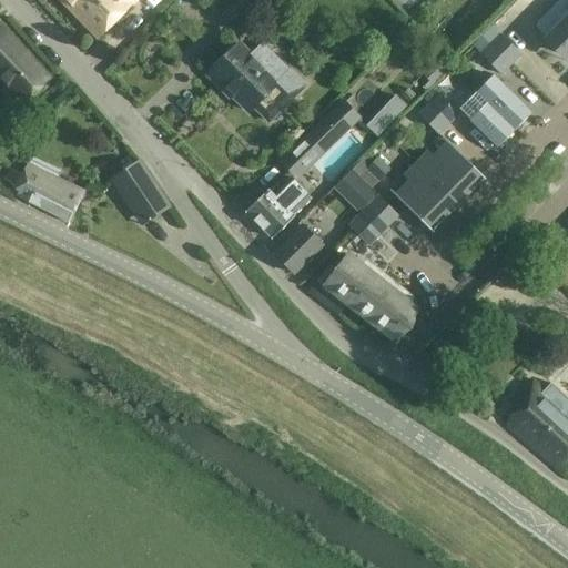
[(61,0),(95,36),(132,0),(61,0)]
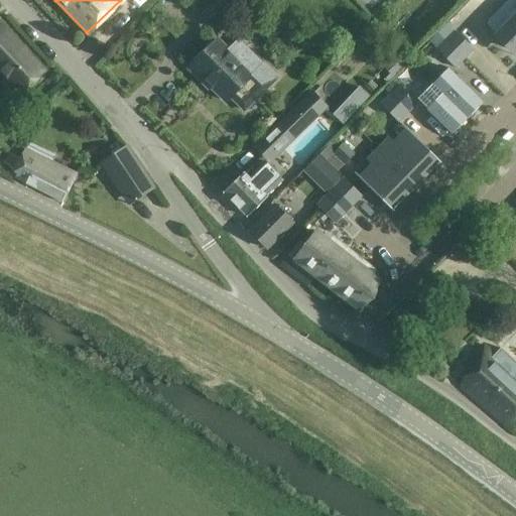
[(514,57),(515,55),(515,14),(494,37),(514,57)]
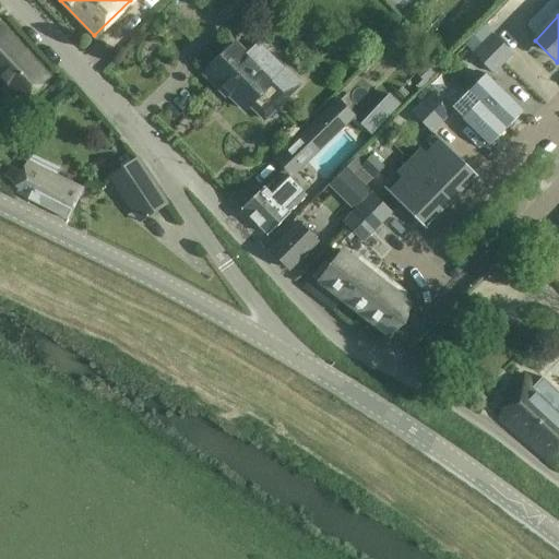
[(0,76),(21,99),(48,75),(2,25),(0,26),(0,76)]
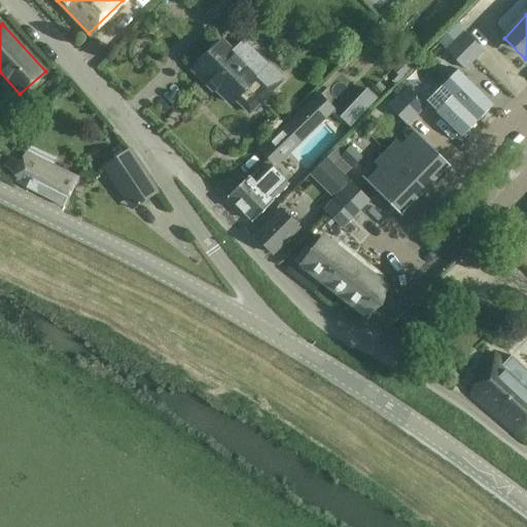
[(455,42),(473,60),(483,50),(464,33),(455,42)]
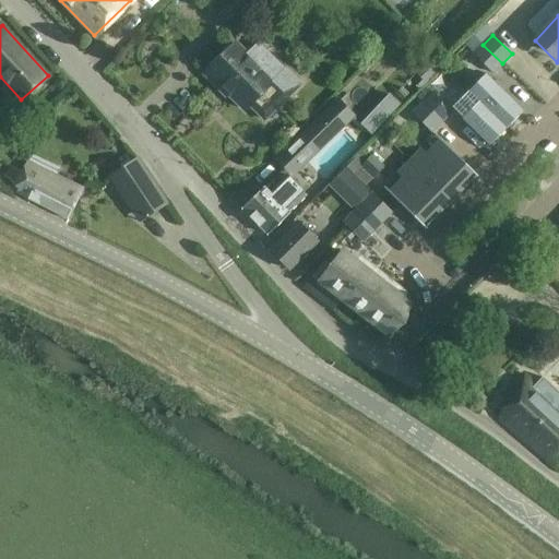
[(248,52),(237,42),(204,74),(203,73),(202,74),(216,87),(219,85),(244,109),(245,109),(244,107),(247,104),(266,123),(304,87),(258,42),(248,52)]
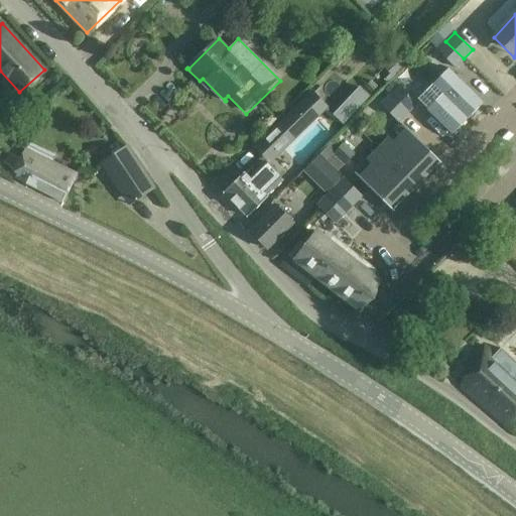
[(455,69),(464,58),(445,41),(436,50),(455,69)]
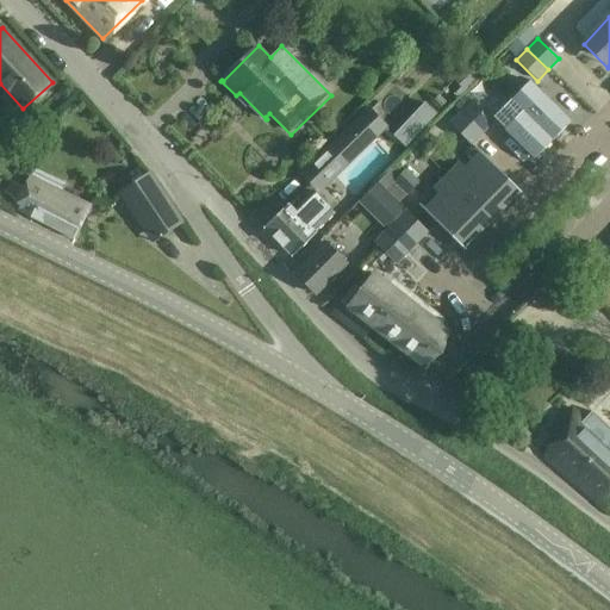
[(474,57),(462,69),(472,80),(485,68),(474,57)]
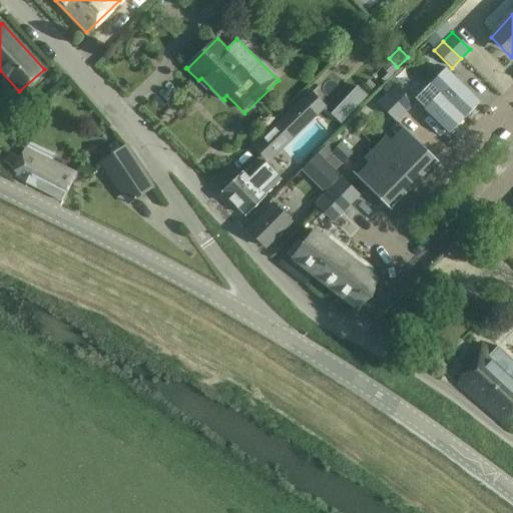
[(430,84),(465,118),(480,103),(454,78),(445,69),(430,84)]
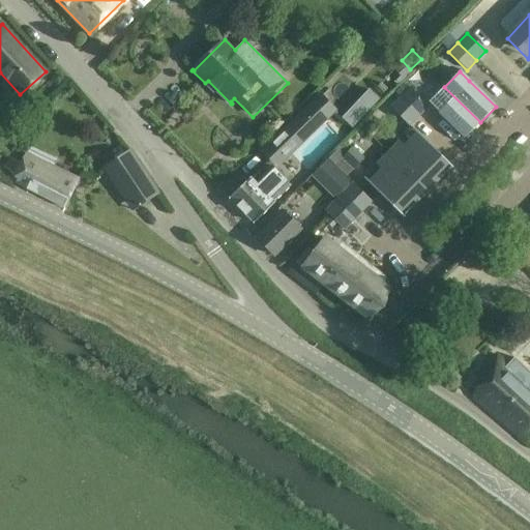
[(464,138),(480,122),(444,87),(429,102),(438,112),(438,113),(464,138)]
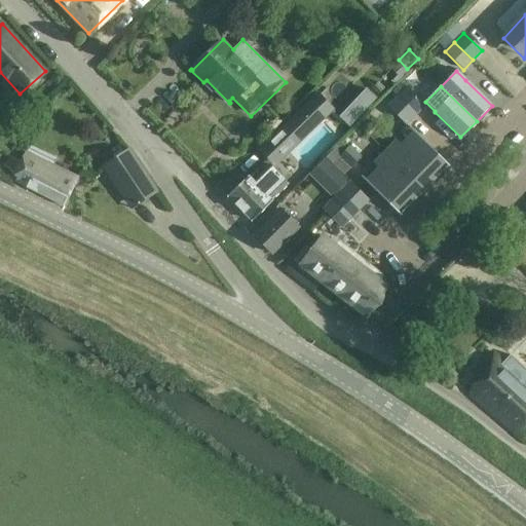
[(397,98),(415,115),(424,106),(406,88),(397,98)]
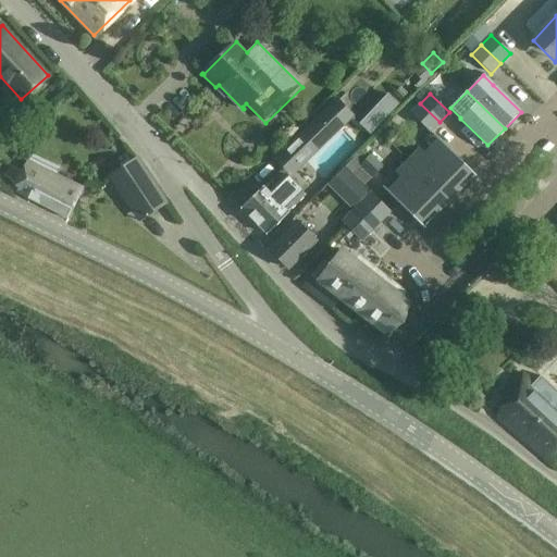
[(430,133),(440,122),(420,103),(410,113),(430,133)]
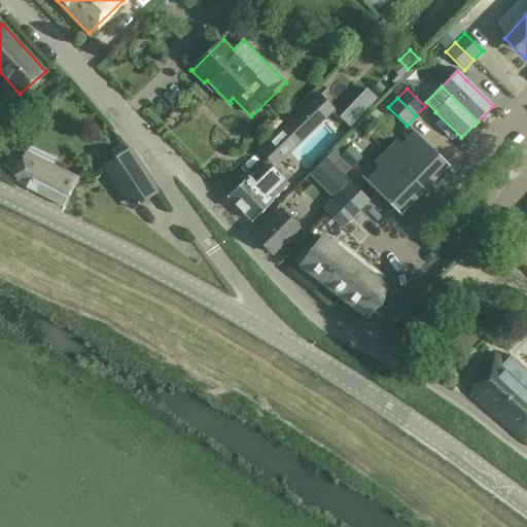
[(299,137),(285,124),(260,148),(274,162),(299,137)]
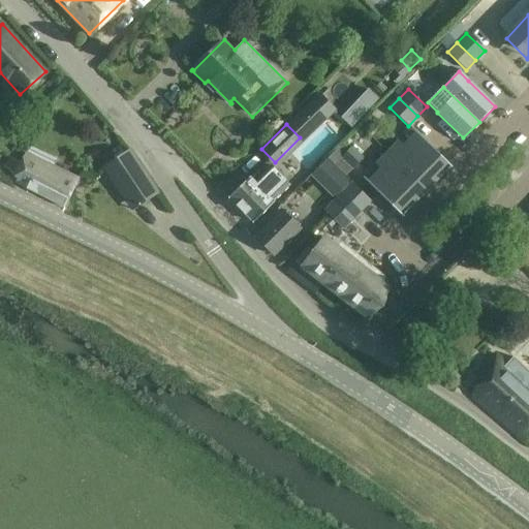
[(387,153),(427,192),(434,185),(429,181),(446,163),(447,164),(447,163),(421,136),(419,136),(421,137),(408,151),(399,142),(387,153)]
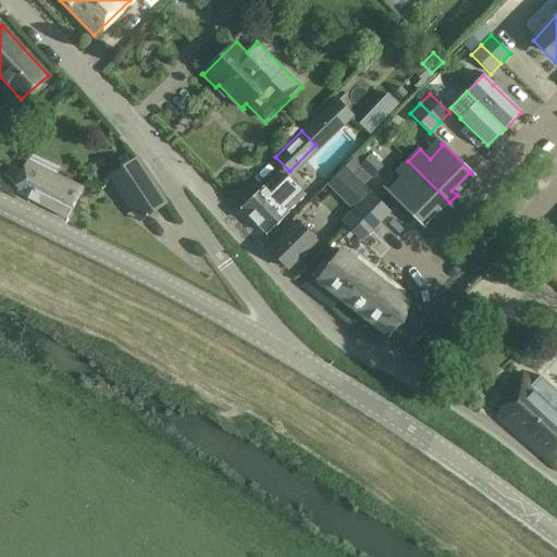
[(81,187),(58,176),(57,175),(60,170),(29,155),(15,185),(20,186),(16,192),(66,215),(81,187)]
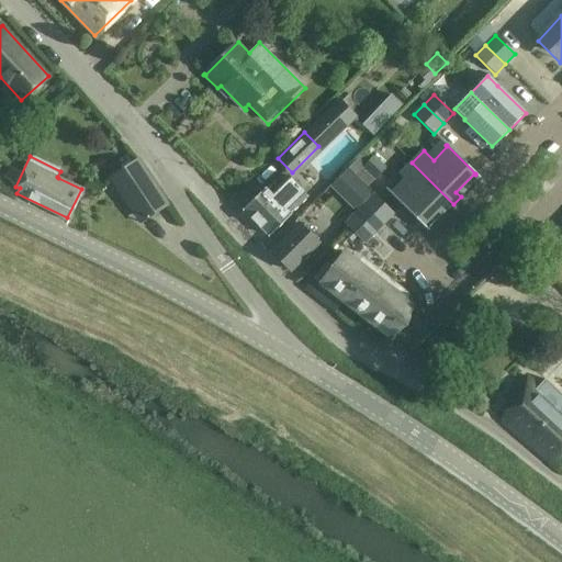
[(139,222),(166,203),(137,159),(110,177),(139,222)]
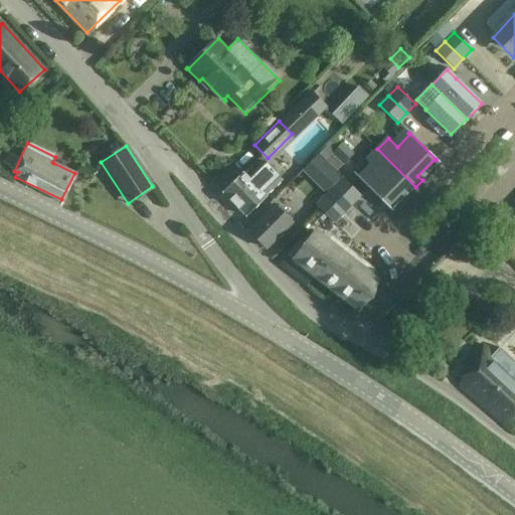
[(409,193),(415,187),(377,149),(366,160),(375,169),(363,181),(362,180),(361,181),(388,207),(389,206),(388,206),(405,189),(409,193)]
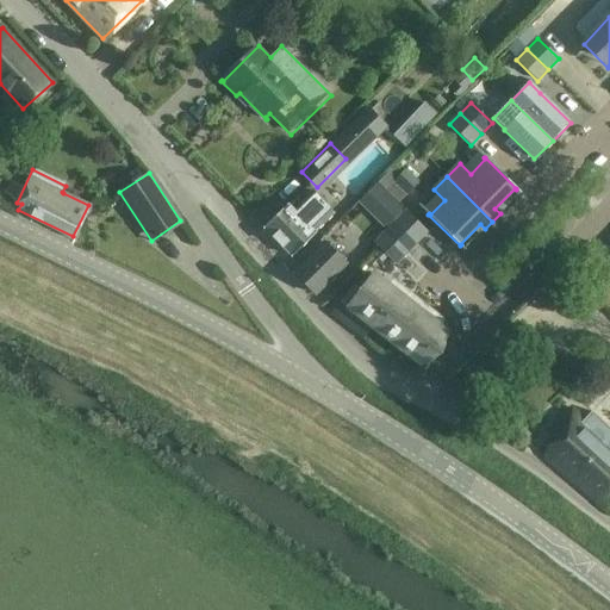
[(392,224),(402,213),(374,188),(365,199),(392,224)]
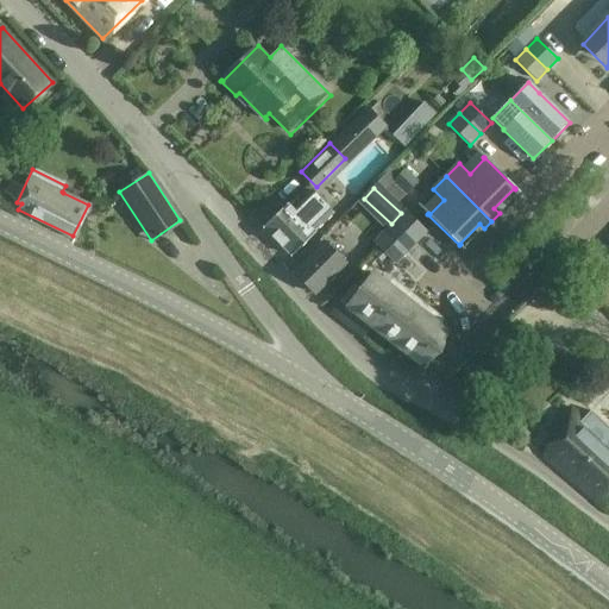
[(333,213),(314,194),(309,199),(305,195),(301,200),(296,195),(263,227),(292,257),(325,225),(322,223),(333,213)]
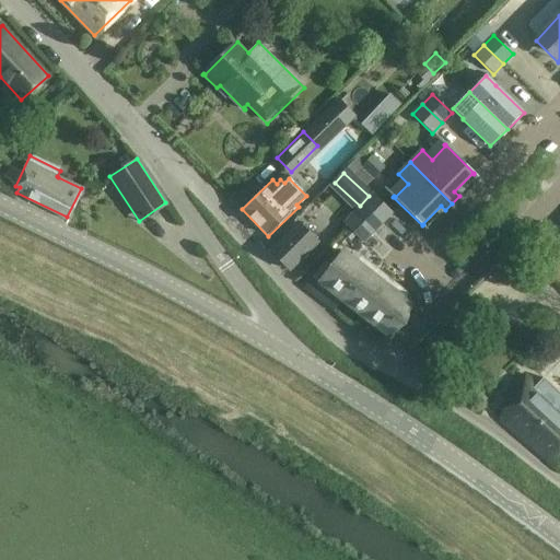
[(362,203),(382,223),(392,213),(372,194),(362,203)]
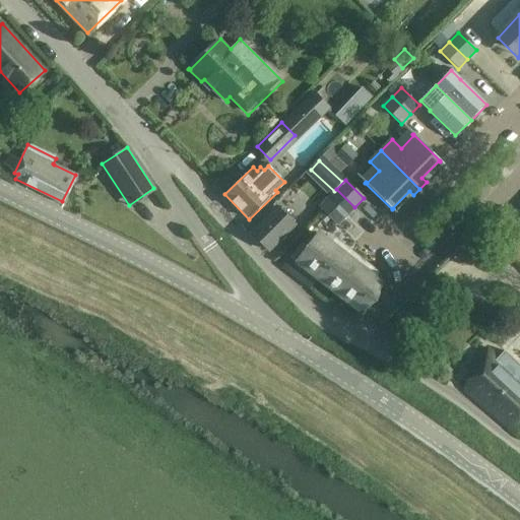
[(277,204),(296,222),(313,203),(295,186),(277,204)]
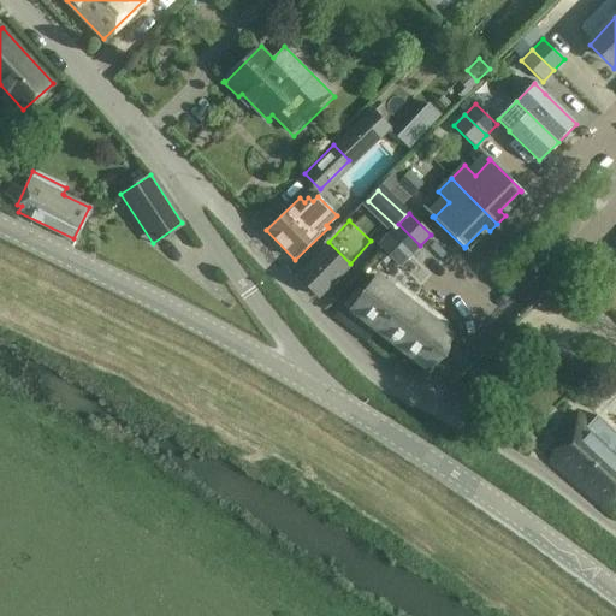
[(410,256),(420,246),(398,224),(389,235),(410,256)]
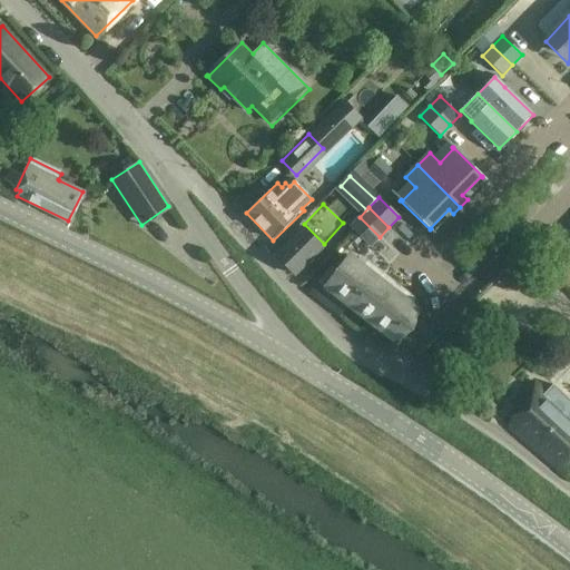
[(370,247),(380,237),(360,217),(350,227),(370,247)]
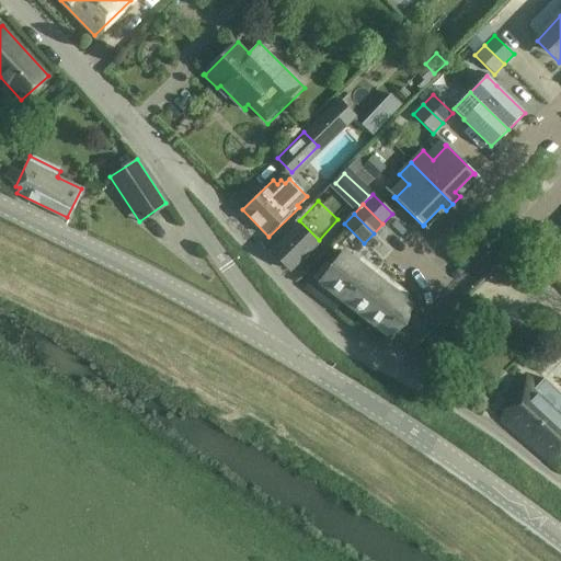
[(271,251),(289,270),(318,241),(298,222),(271,251)]
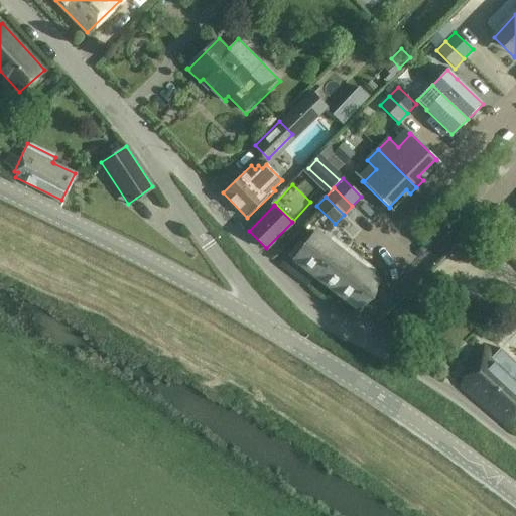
[(315,277),(338,249),(315,232),(304,246),(299,241),(288,256),(315,277)]
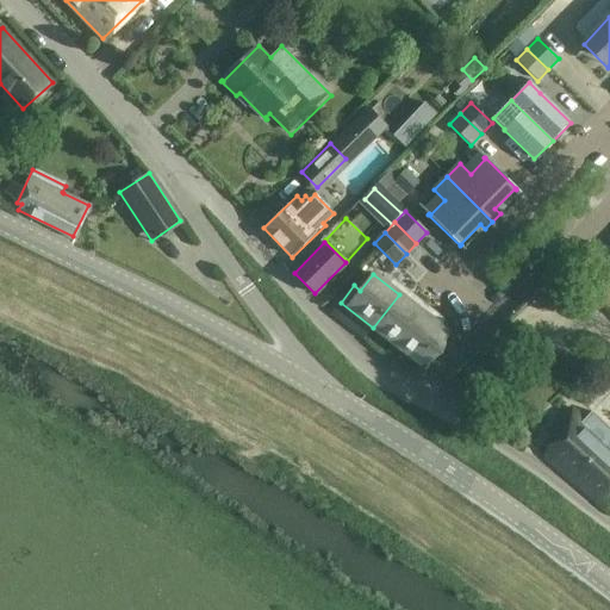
[(609,279),(607,277),(591,293),(601,303),(599,305),(609,315),(609,279)]
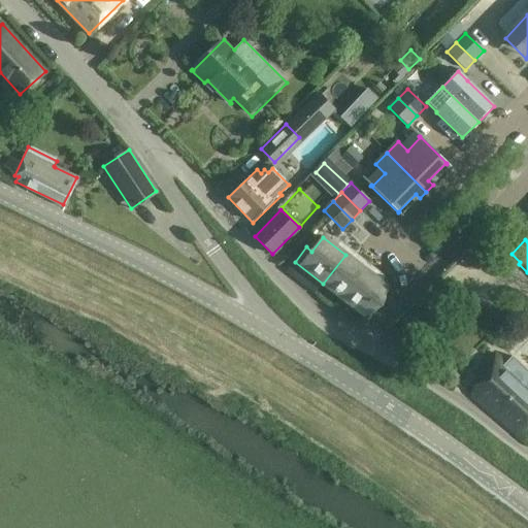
[(340,297),(367,263),(359,256),(355,262),(345,255),(323,284),(340,297)]
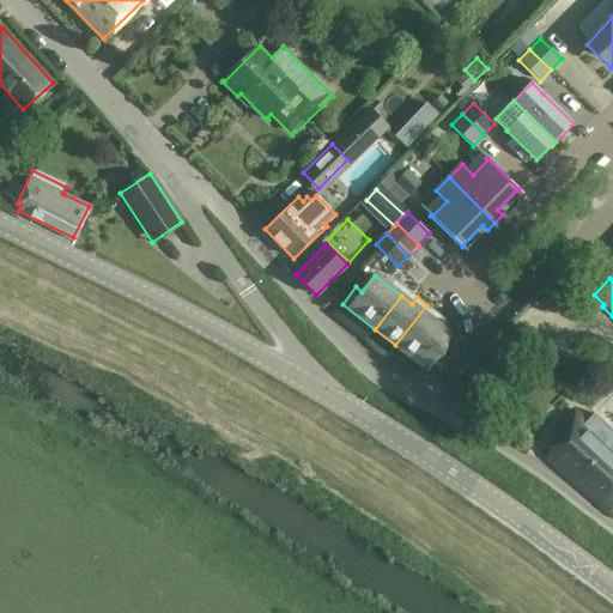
[(426,305),(395,345),(423,366),(448,333),(437,325),(442,317),(426,305)]
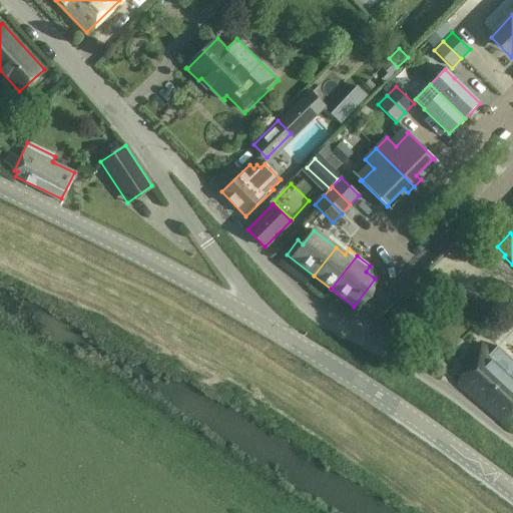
[(491,352),(481,342),(465,358),(476,368),(460,386),(502,422),(512,411),(512,358),(498,345),(491,352)]
